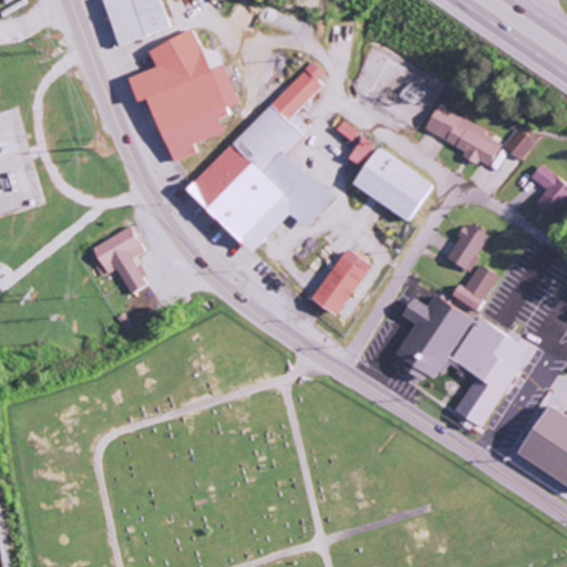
[(105,0),(160,0),(167,22),(117,38),(105,0)]
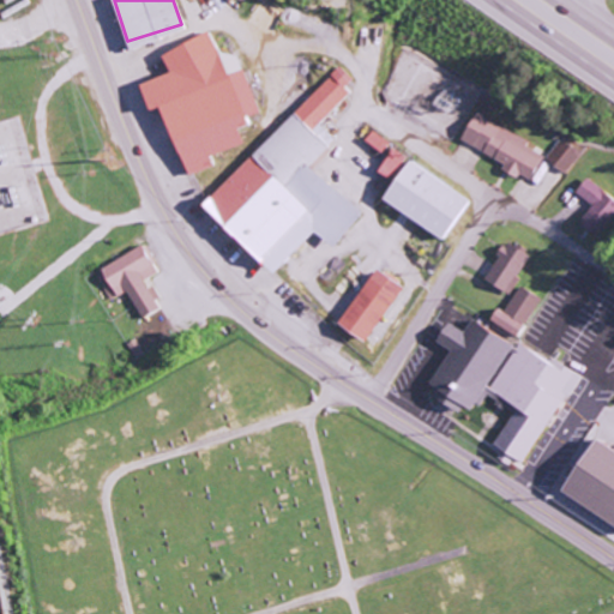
[(140,83),(172,70),(163,54),(208,29),(229,70),(244,62),(268,112),(247,118),(252,127),(194,172),(161,104),(151,108),(140,83)]
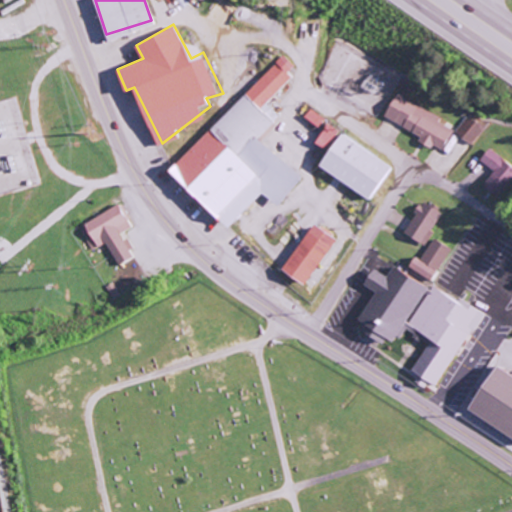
[(260,140),(281,118),(266,103),(292,78),(287,73),(294,66),(283,55),(167,172),(225,230),(261,193),(275,207),(301,181),(260,140)]
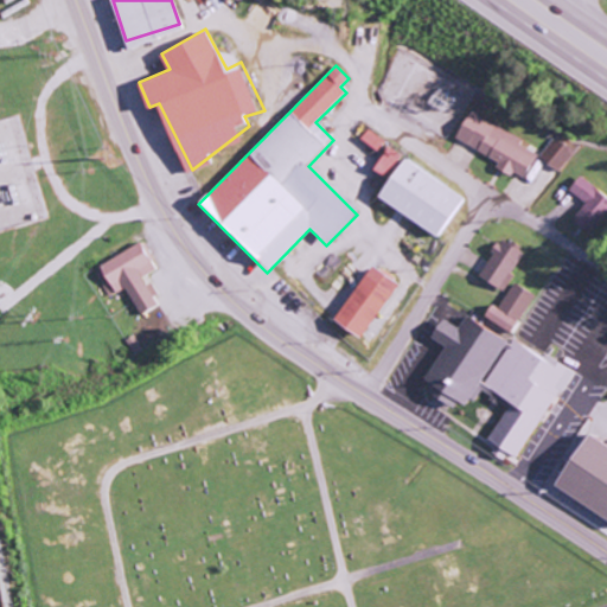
[(454,141),(498,161),(494,167),(523,180),(535,154),(518,147),(522,138),(467,114),(454,141)]
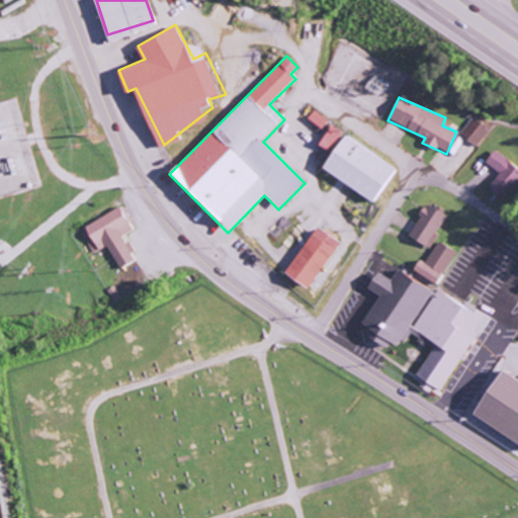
[(373,203),(396,168),(343,136),(345,133),(312,111),(307,119),(325,132),(317,145),(331,153),(321,170),(373,203)]
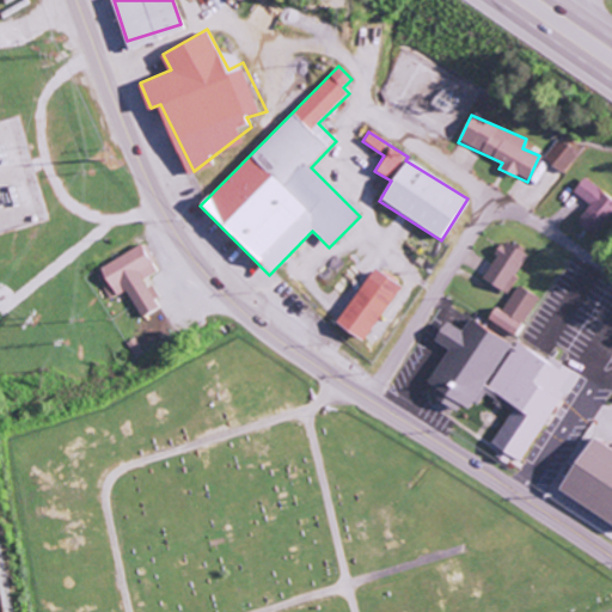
[(562,173),(576,152),(557,139),(543,160),(562,173)]
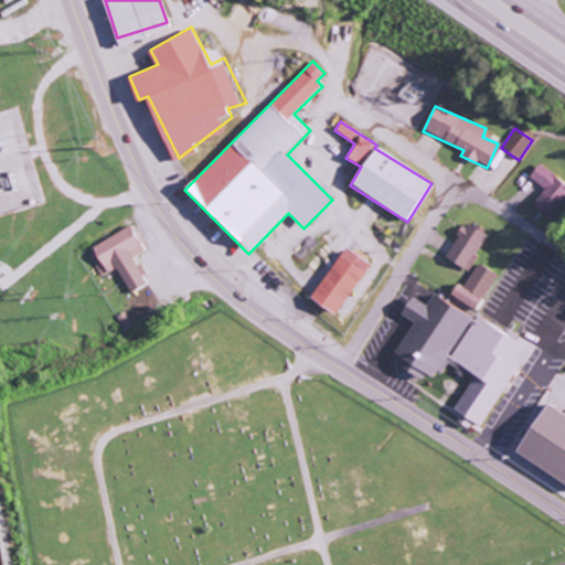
[(544,188),(532,208),(552,220),(564,198),(564,182),(536,166),(529,179),(544,188)]
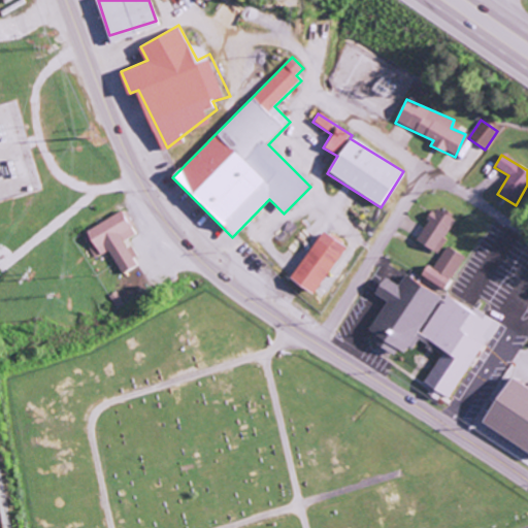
[(435,254),(455,221),(434,208),(415,240),(435,254)]
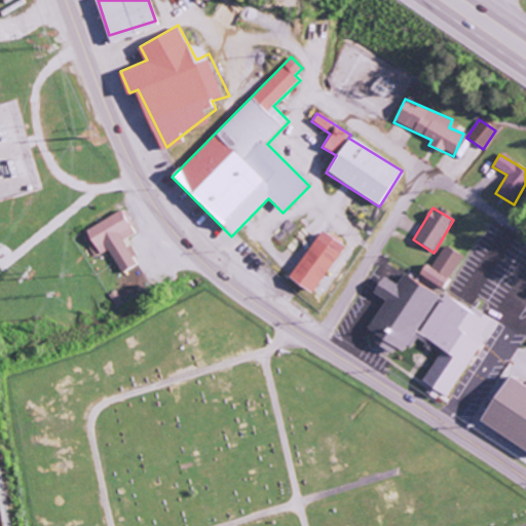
[(85,230),(91,243),(88,246),(95,258),(109,251),(120,273),(138,264),(125,239),(136,234),(123,211),(85,230)]
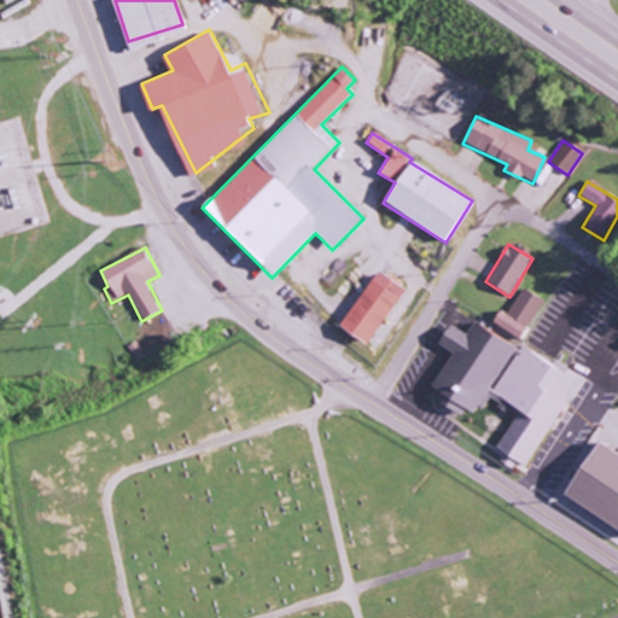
[(338,327),(366,347),(404,289),(378,270),(338,327)]
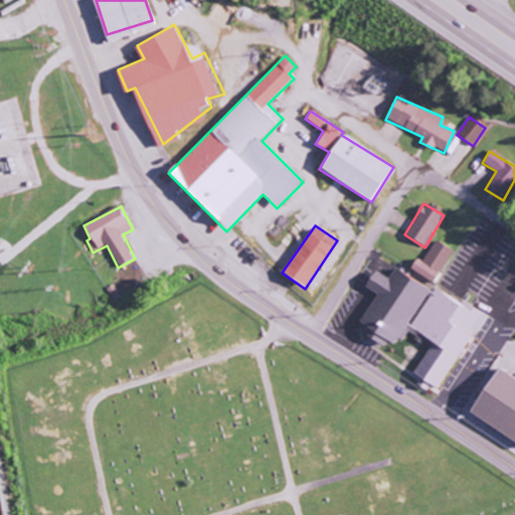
[(409,269),(432,283),(453,251),(436,240),(421,262),(416,259),(409,269)]
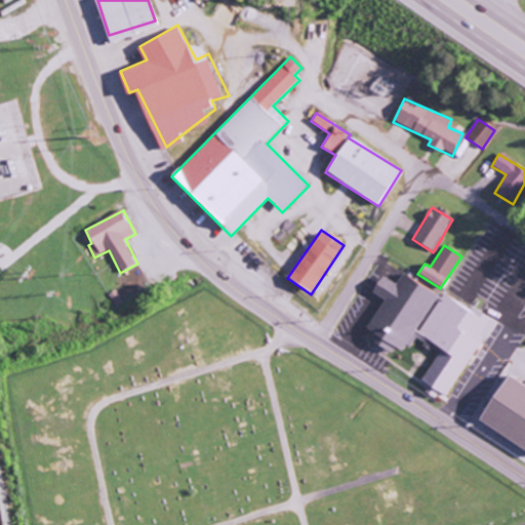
[(490,319),(469,307),(468,309),(442,295),(441,296),(400,275),(395,285),(379,276),(370,293),(382,299),(362,338),(391,354),(394,348),(404,354),(412,338),(437,352),(420,382),(426,386),(422,392),(445,403),(490,319)]
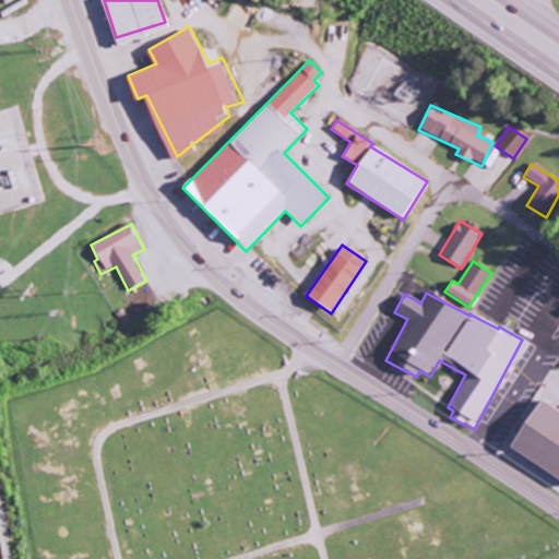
[(555,412),(537,401),(508,451),(558,480),(558,406),(555,412)]
